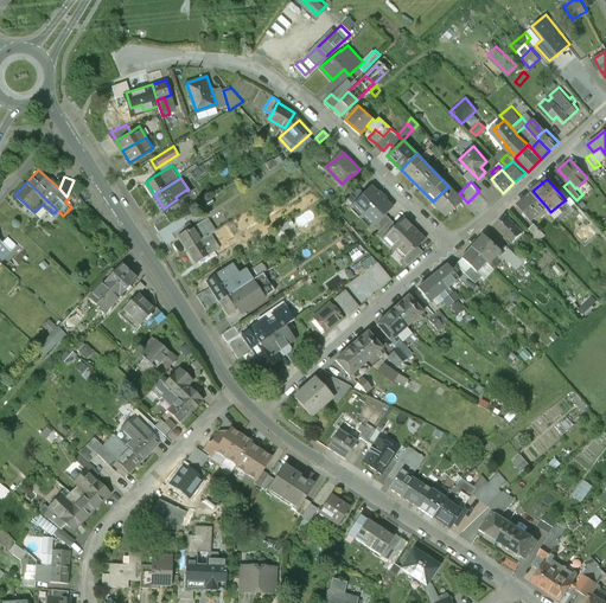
[(353,203),(350,206),(351,207),(355,204),(364,213),(382,196),(371,185),(364,192),(353,203)]
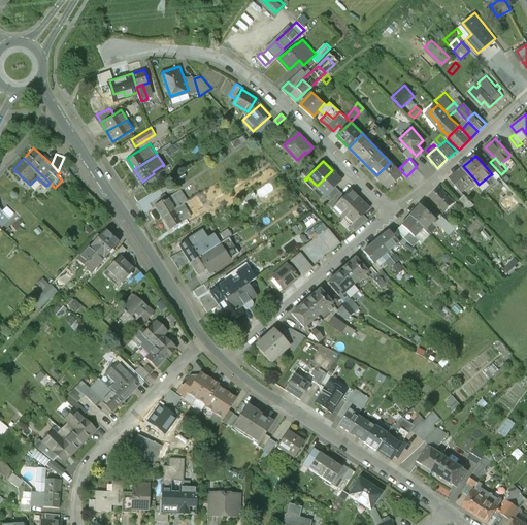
[(317,167),(311,162),(303,171),(307,176),(317,167)]
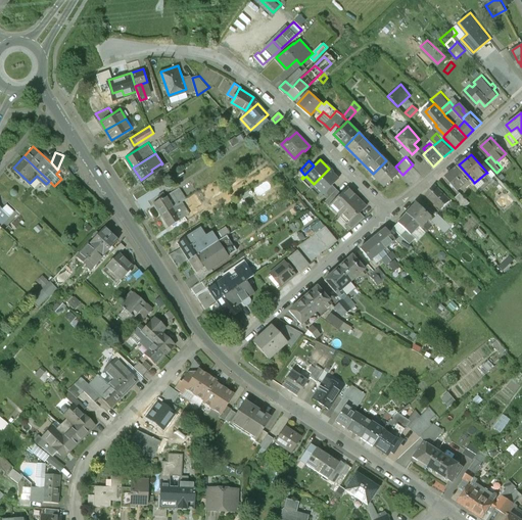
[(386,160),(373,174),(384,185),(397,172),(386,160)]
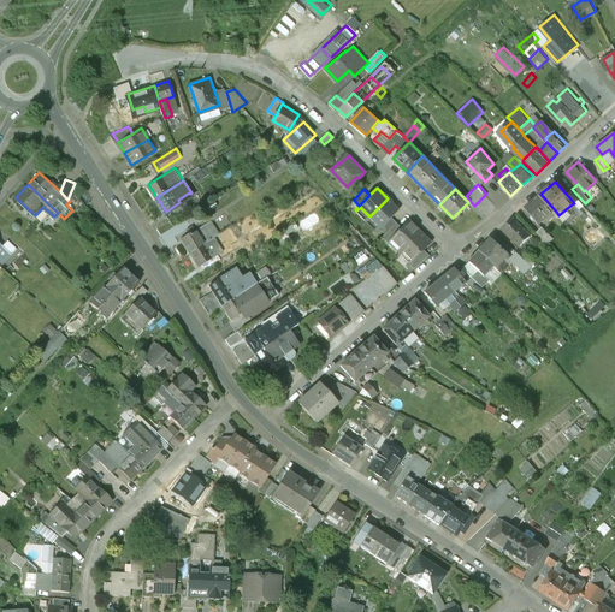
[(585,203),(572,189),(566,194),(574,203),(573,203),(578,208),(585,203)]
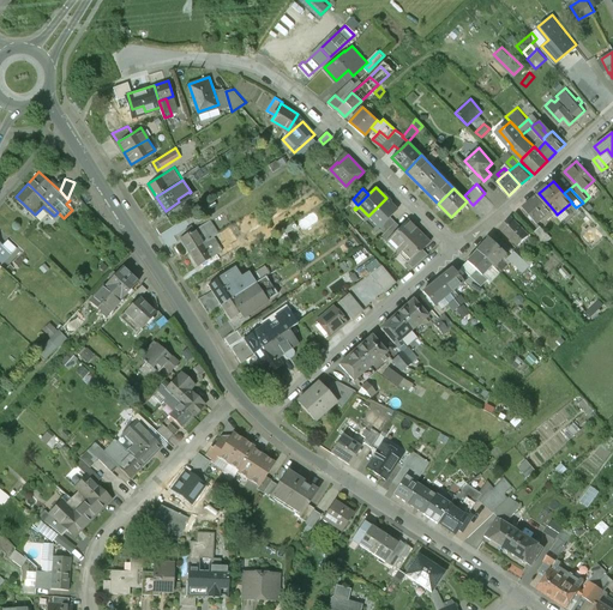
[(556,212),(539,193),(523,205),(538,221),(546,213),(550,217),(556,212)]
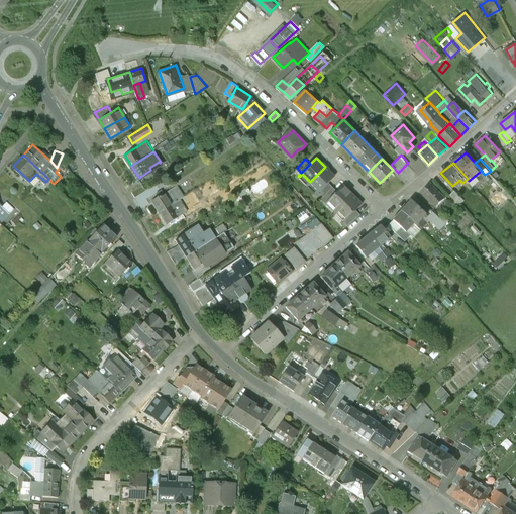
[(325,167),(310,182),(319,190),(316,193),(317,194),(320,191),(329,182),(335,176),(325,167)]
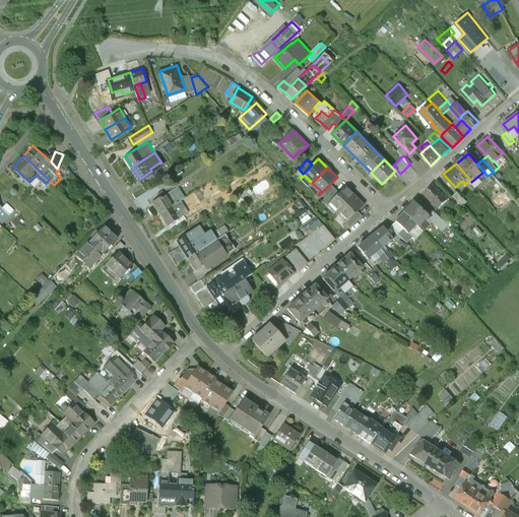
[(331,183),(322,192),(326,196),(335,187),(331,183)]
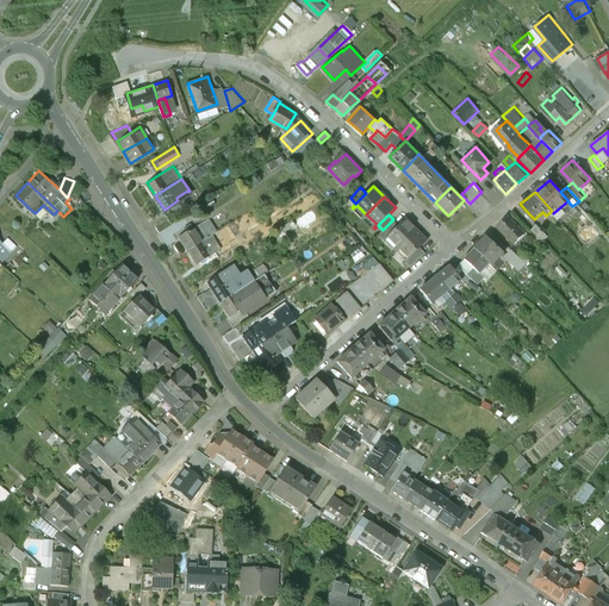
[(527,232),(509,214),(499,224),(516,242),(527,232)]
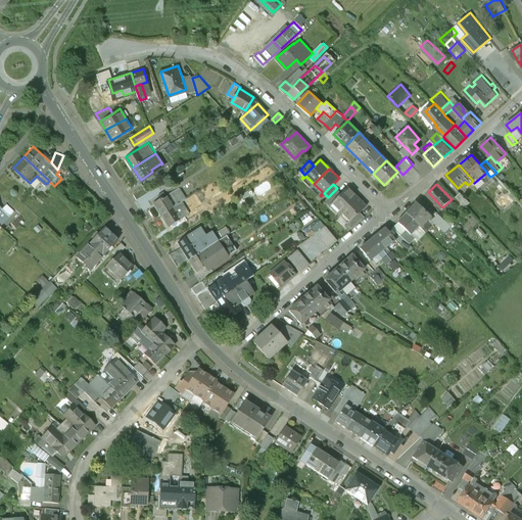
[(146,191),(137,197),(143,208),(151,204),(148,198),(161,190),(157,185),(146,191)]
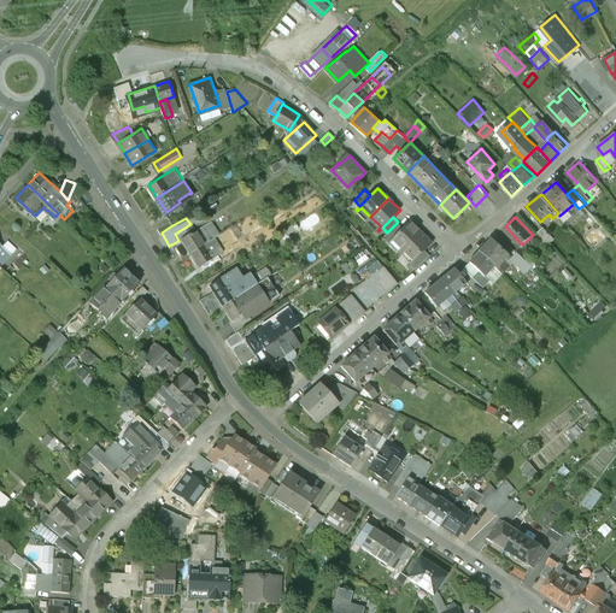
[(169,219),(158,227),(162,233),(172,225),(169,219)]
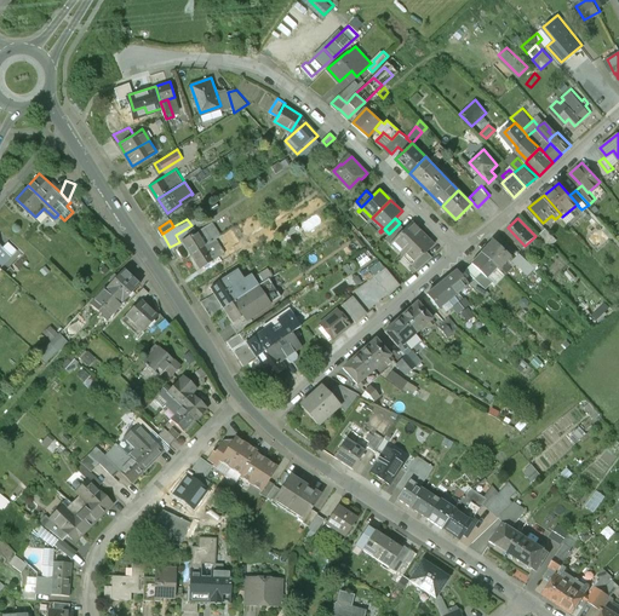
[(213,220),(204,226),(212,240),(216,237),(222,234),(213,220)]
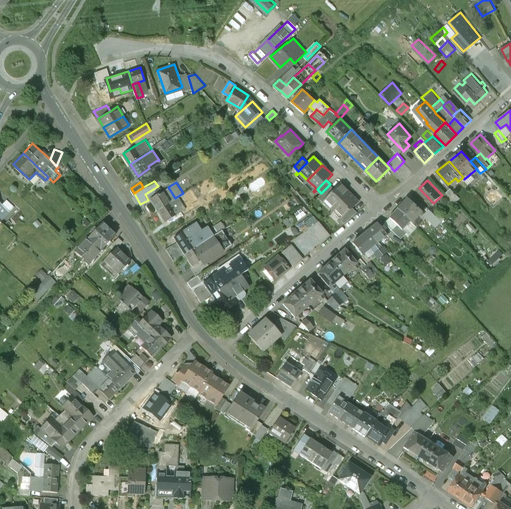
[(334,188),(325,198),(334,207),(349,191),(344,187),(344,188),(339,183),(334,188)]
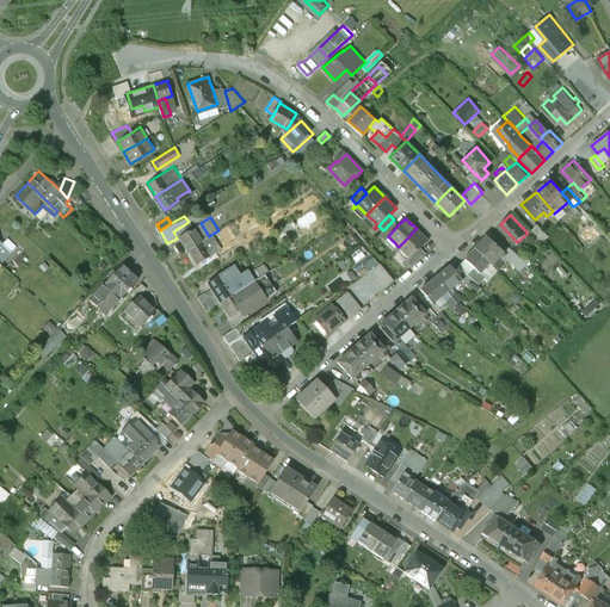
[(383,230),(380,234),(386,240),(388,236),(399,224),(394,220),(383,230)]
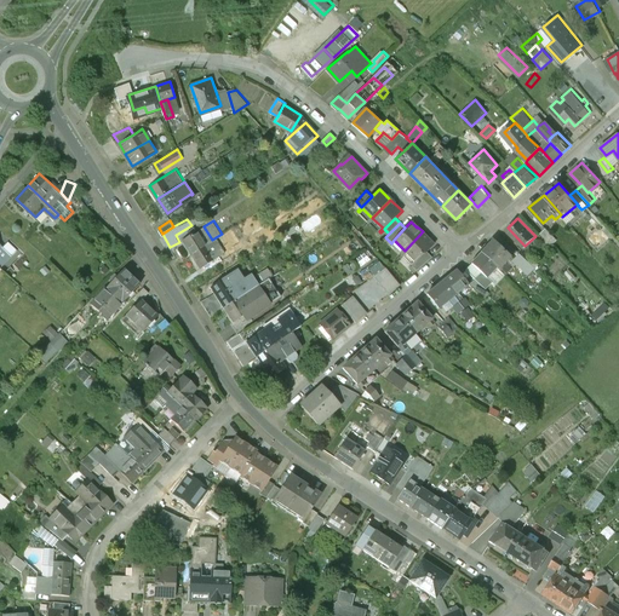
[(204,226),(183,240),(191,253),(206,243),(212,240),(204,226)]
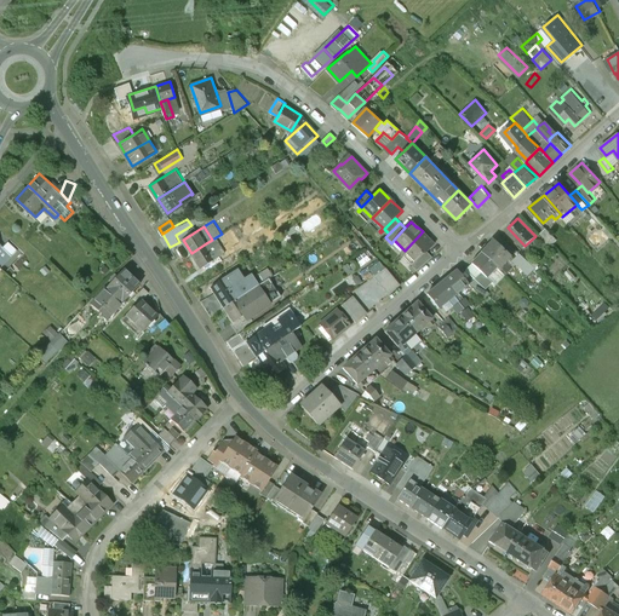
[(423,231),(405,251),(416,260),(416,262),(427,249),(434,243),(428,237),(423,231)]
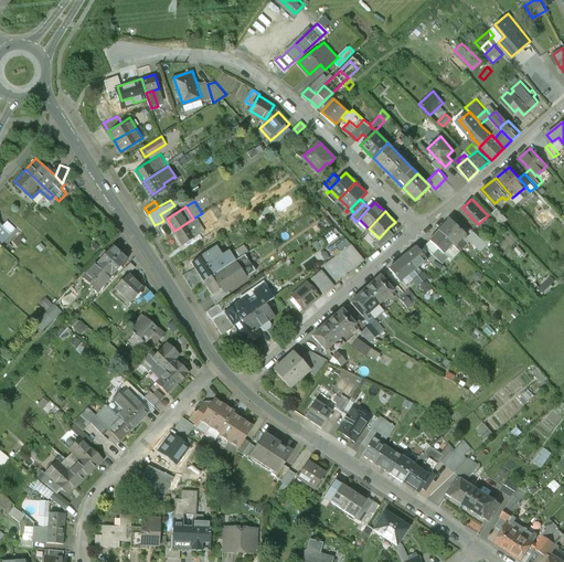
[(205,229),(197,216),(193,219),(188,222),(197,235),(205,229)]
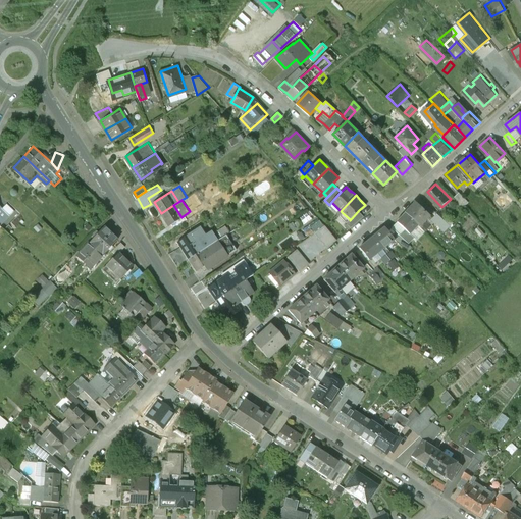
[(431,214),(417,200),(406,212),(420,225),(431,214)]
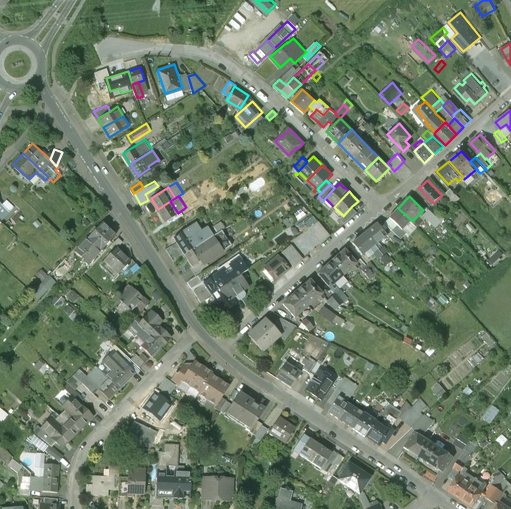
[(7,198),(2,203),(9,209),(10,210),(15,205),(7,198)]
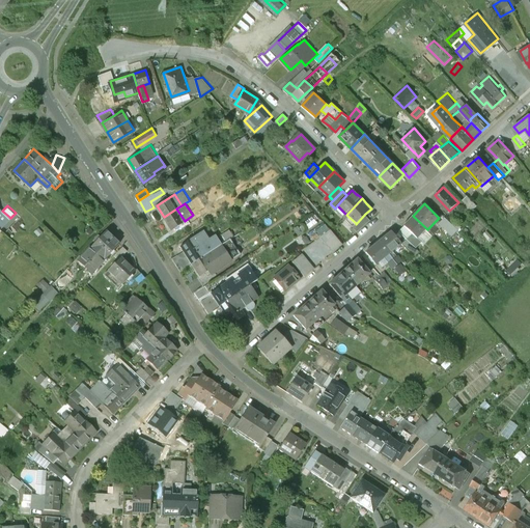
[(2,211),(0,207),(0,226),(0,227),(9,217),(2,211)]
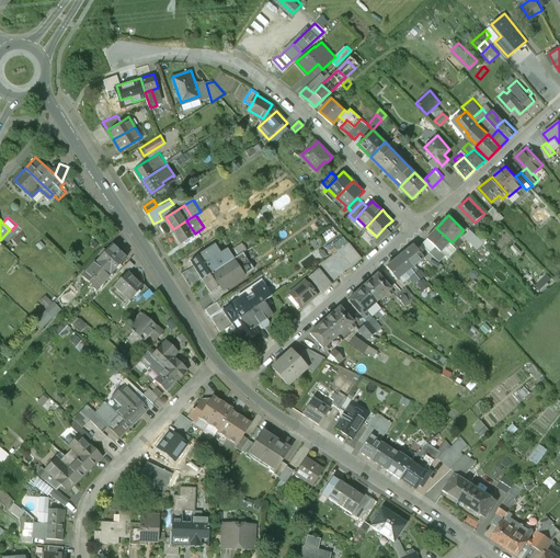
[(186,220),(173,229),(181,241),(195,234),(186,220)]
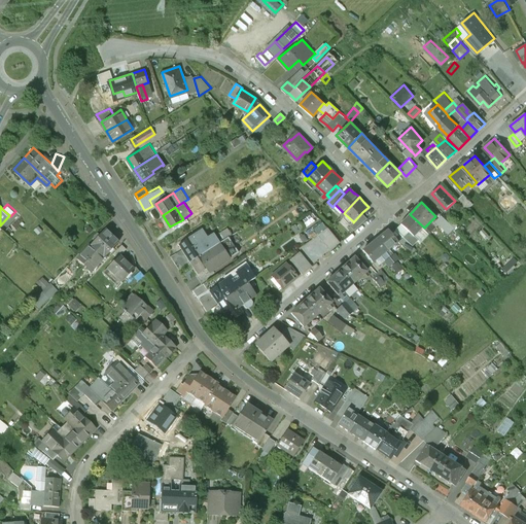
[(362,212),(353,222),(353,221),(350,224),(354,229),(367,217),(362,212)]
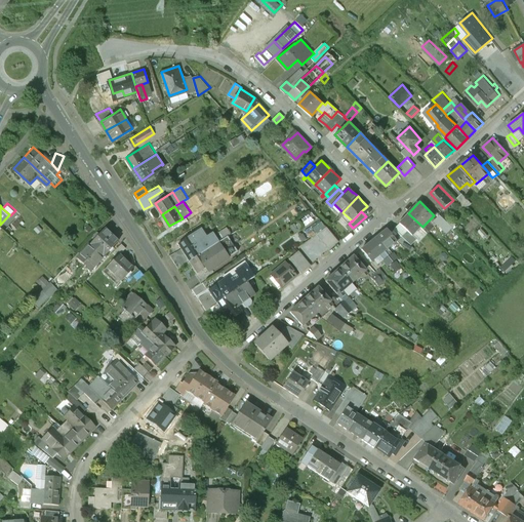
[(420,226),(408,213),(400,222),(407,229),(412,234),(413,234),(420,226)]
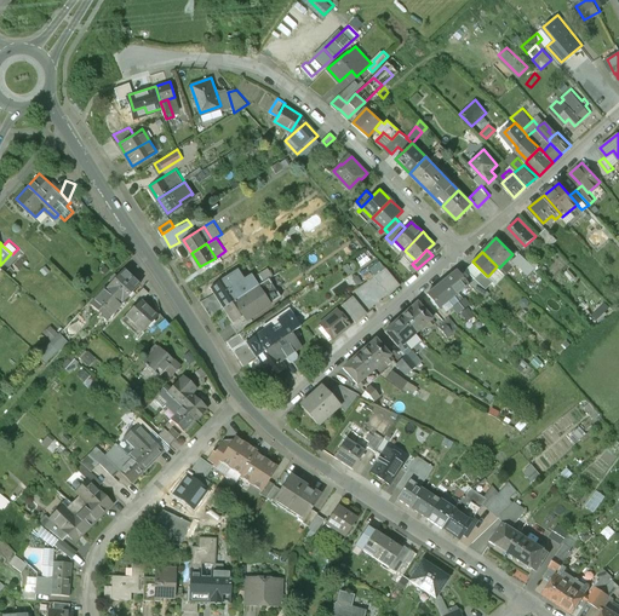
[(536,266),(521,252),(514,259),(529,274),(536,266)]
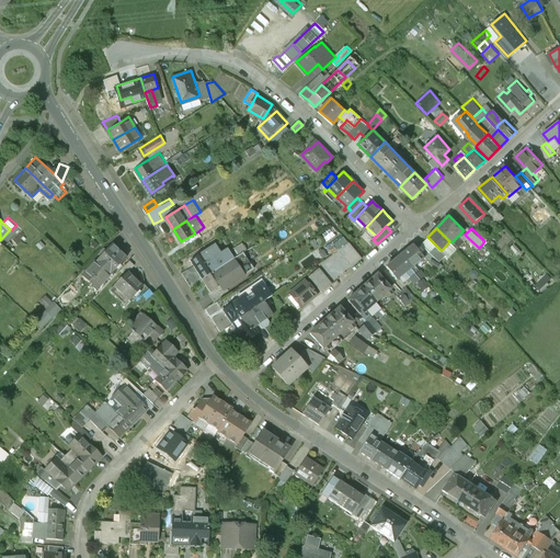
[(363,257),(349,241),(339,249),(352,265),(363,257)]
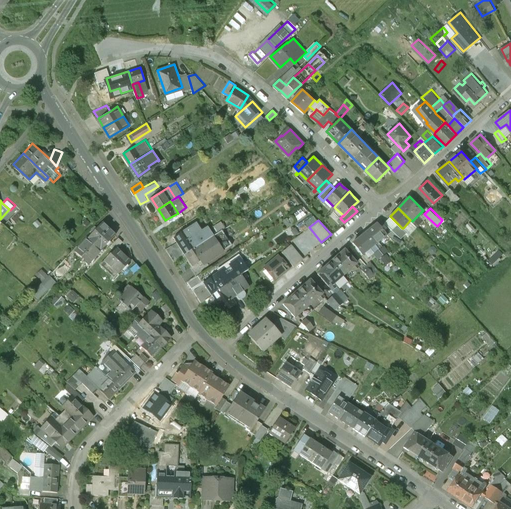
[(102,221),(87,238),(94,243),(109,227),(102,221)]
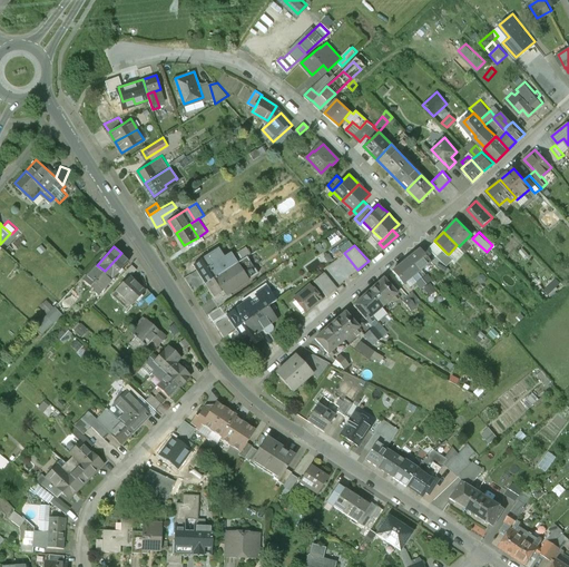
[(431,261),(420,247),(406,257),(418,271),(422,267),(431,261)]
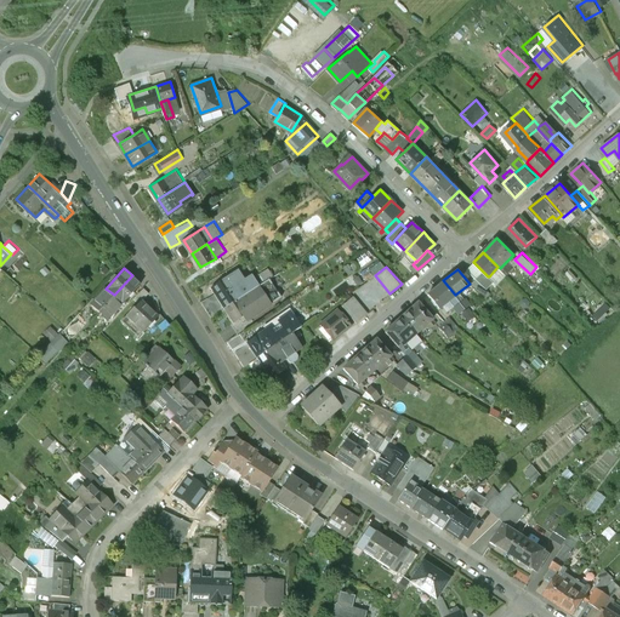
[(488,276),(482,270),(476,278),(487,289),(494,281),(489,276),(488,276)]
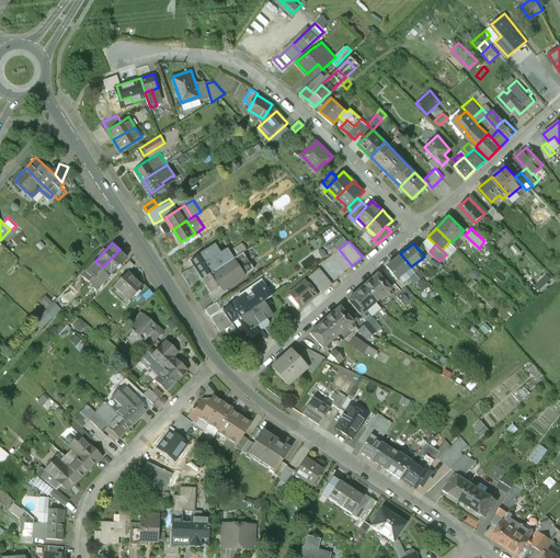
[(103,266),(91,280),(99,286),(127,257),(120,249),(103,266)]
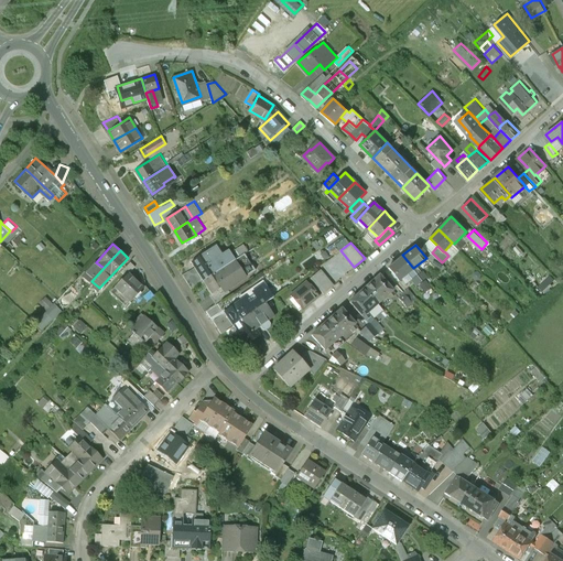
[(214,259),(208,250),(193,260),(204,278),(225,265),(219,256),(214,259)]
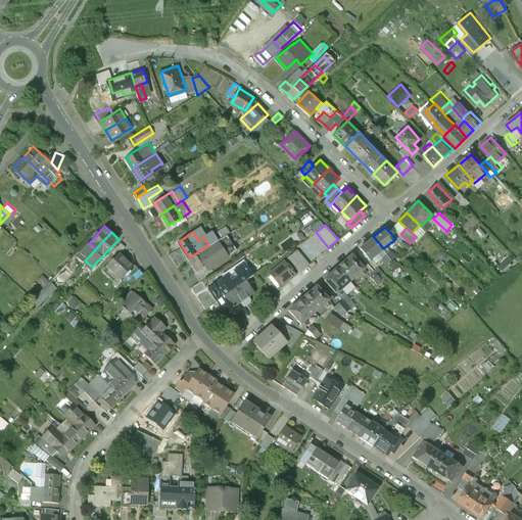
[(208,245),(189,257),(197,270),(210,262),(212,265),(221,260),(237,248),(227,233),(215,241),(208,245)]
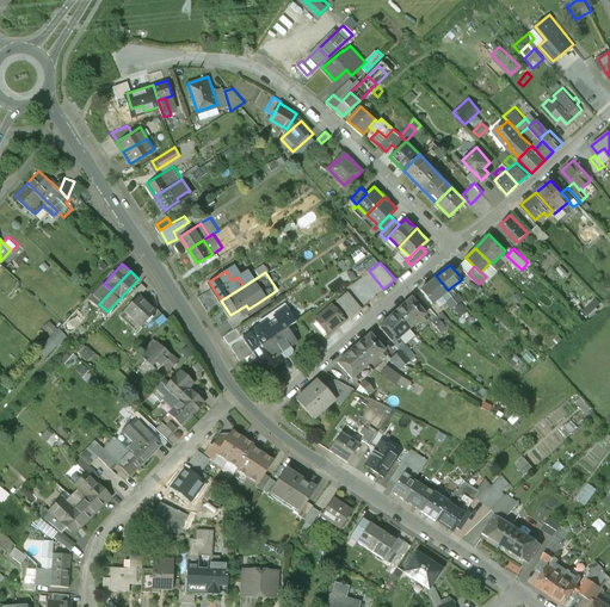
[(245,272),(238,277),(244,286),(251,282),(245,272)]
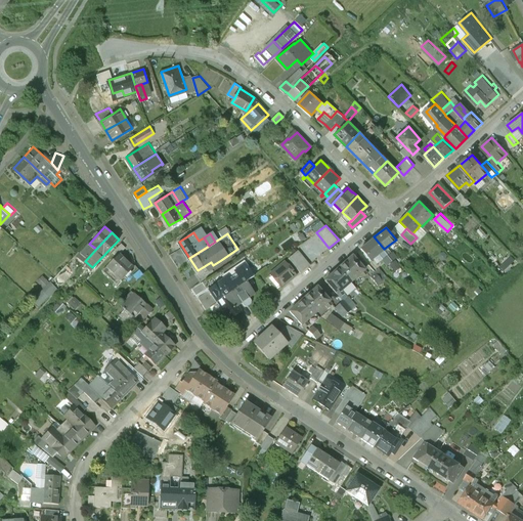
[(410,244),(401,234),(396,239),(409,251),(413,247),(410,244)]
